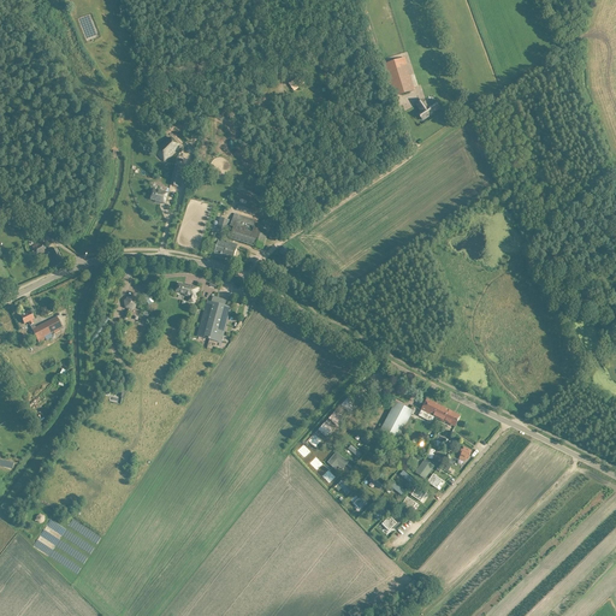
[(415,90),(414,87),(410,75),(404,58),(383,64),(394,96),(415,90)]
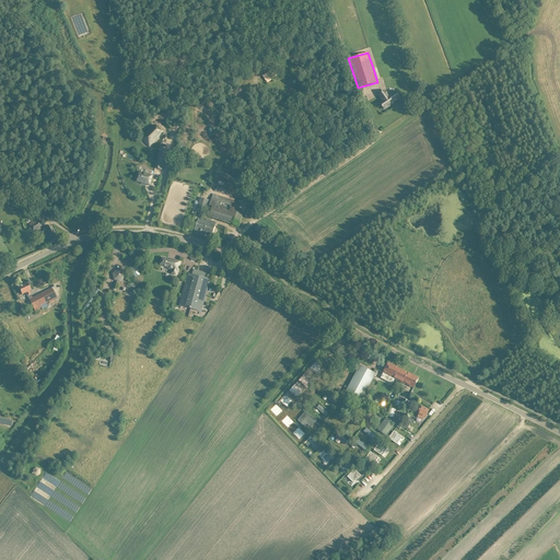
[(268,72),(264,76),(268,82),(273,79),(272,78),(277,74),(273,71),(269,74),(268,72)]
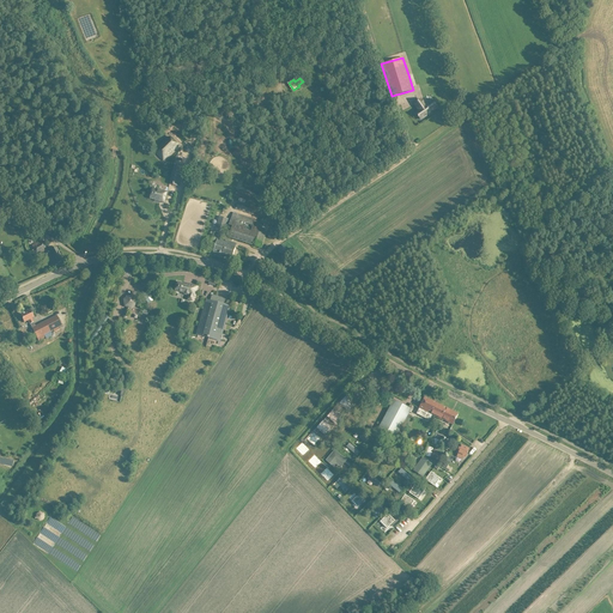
[(422,99),(414,104),(419,110),(416,113),(420,120),(430,113),(430,111),(436,108),(432,102),(426,105),(422,99)]
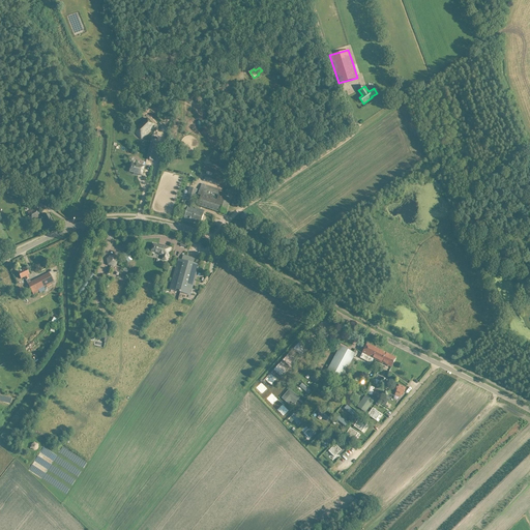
[(141,121),(127,135),(134,140),(136,138),(139,140),(147,130),(145,128),(147,126),(141,121)]
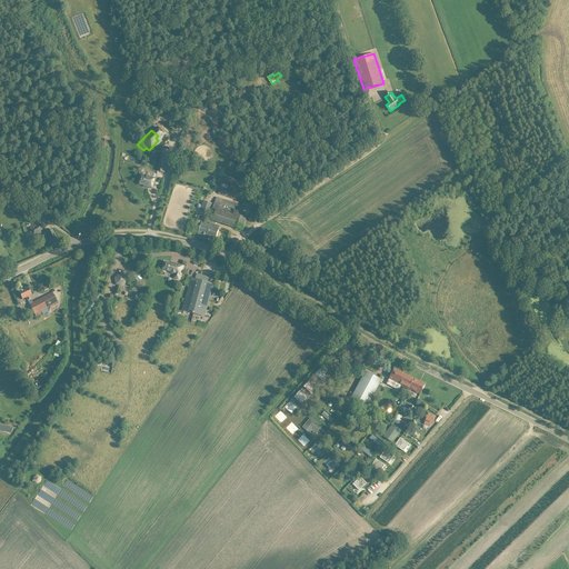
[(159,165),(157,171),(165,172),(167,161),(160,159),(159,165)]
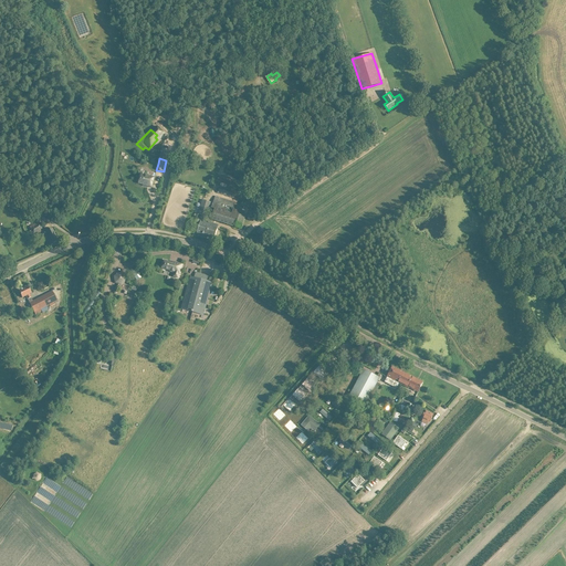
[(139,179),(138,184),(143,185),(143,186),(147,187),(148,185),(153,186),(155,178),(149,176),(146,175),(146,176),(140,175),(140,176),(139,176),(138,179),(139,179)]
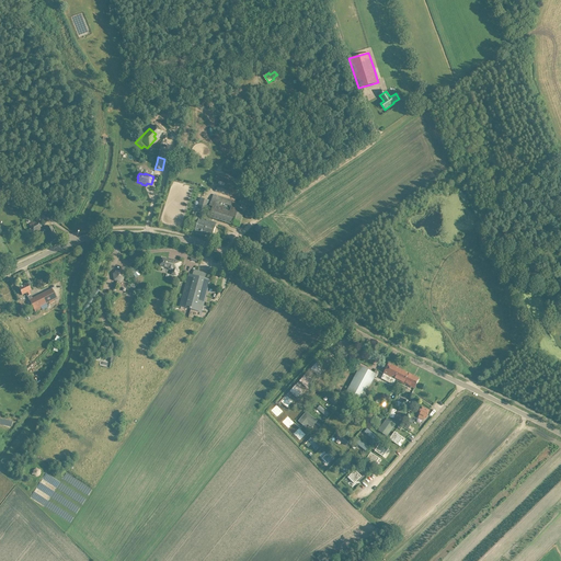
[(217,184),(215,191),(236,197),(238,191),(217,184)]
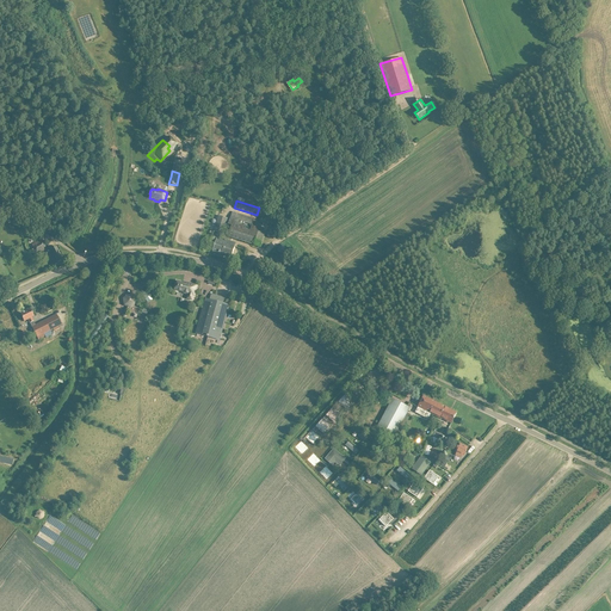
[(233,213),(228,224),(232,226),(228,236),(254,245),(261,221),(233,213)]
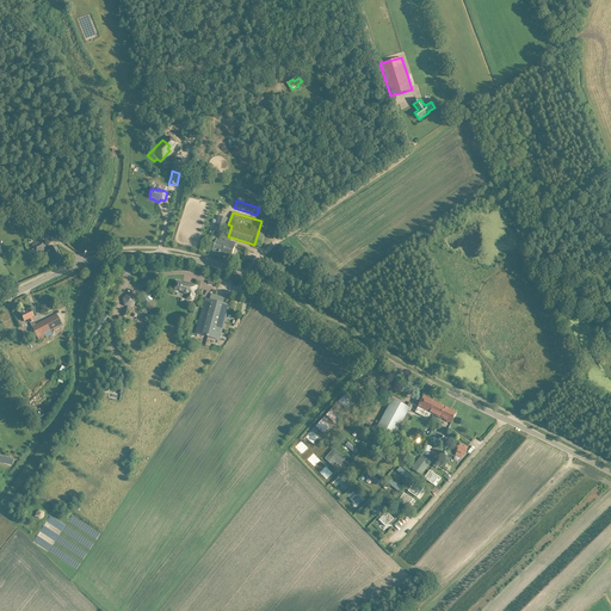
[(229,245),(230,241),(221,239),(227,218),(220,216),(215,230),(218,233),(217,238),(213,251),(232,257),(235,247),(229,245)]
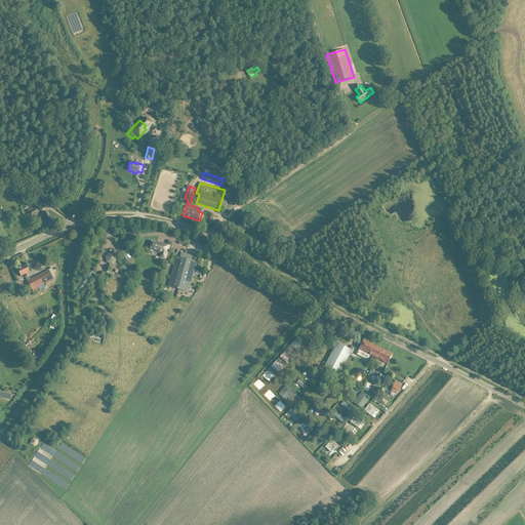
[(35,205),(27,210),(31,216),(39,212),(35,205)]
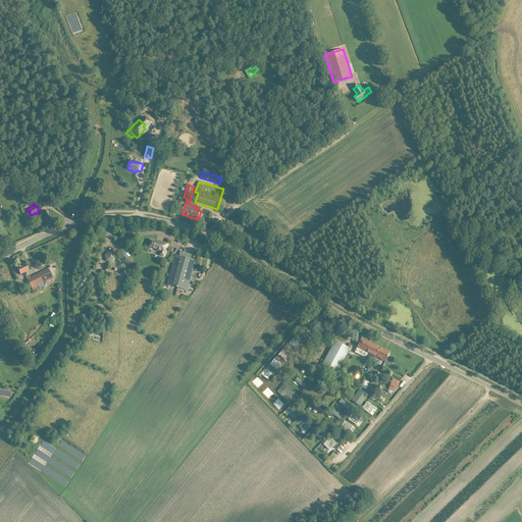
[(241,208),(237,213),(241,216),(245,211),(241,208)]
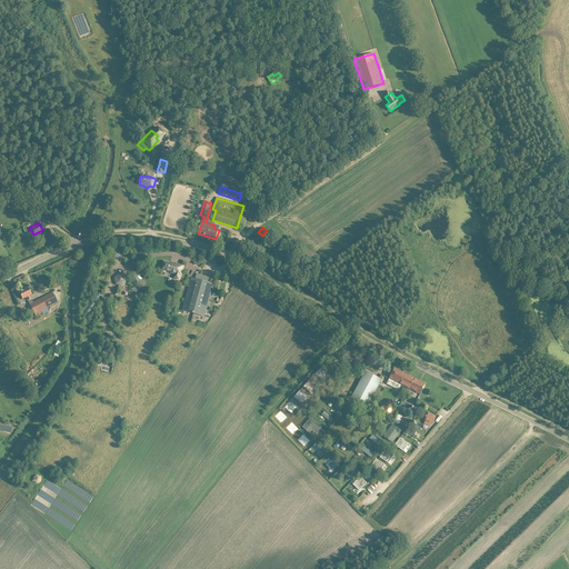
[(47,232),(45,233),(48,240),(47,240),(50,247),(59,242),(52,230),(47,232)]
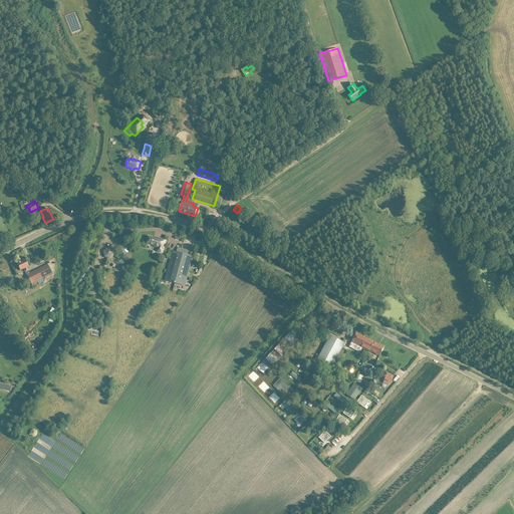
[(147,244),(152,245),(154,246),(154,247),(161,249),(160,252),(162,253),(166,240),(157,238),(156,238),(149,236),(147,244)]
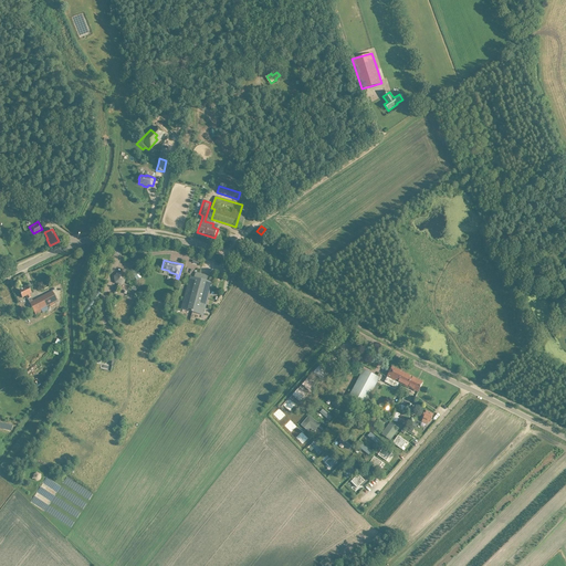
[(118,272),(113,276),(114,283),(121,285),(126,281),(125,274),(118,272)]
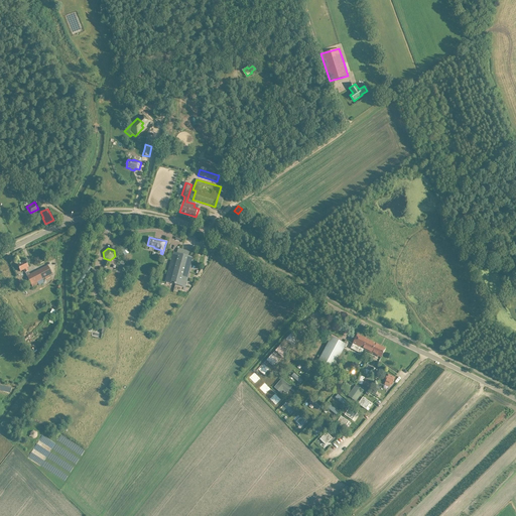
[(186,283),(194,258),(173,253),(166,278),(172,279),(170,283),(180,286),(181,282),(186,283)]
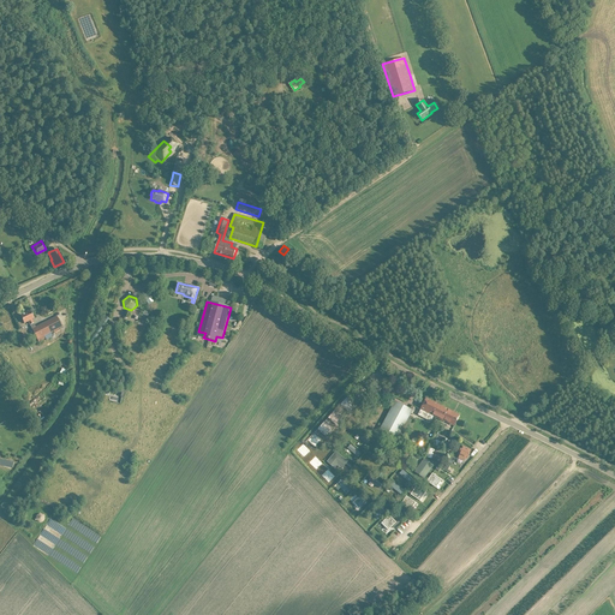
[(30,311),(21,316),(23,321),(24,323),(28,322),(31,320),(34,318),(33,316),(30,311)]
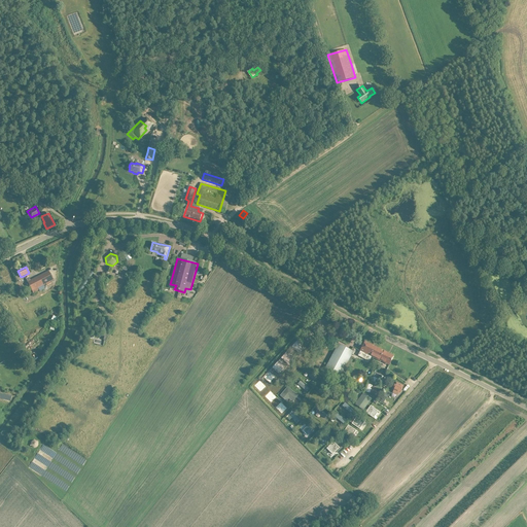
[(31,275),(22,279),(24,282),(23,283),(25,288),(31,284),(35,290),(38,288),(36,284),(37,284),(34,277),(33,278),(31,275)]
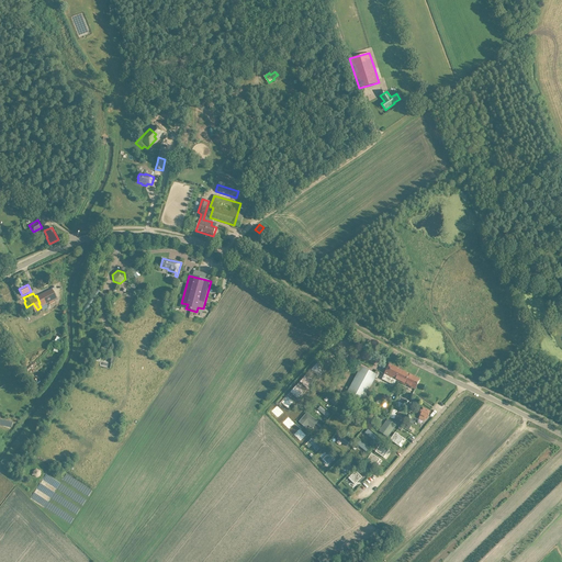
[(55,346),(53,351),(58,353),(56,357),(59,357),(63,348),(55,346)]
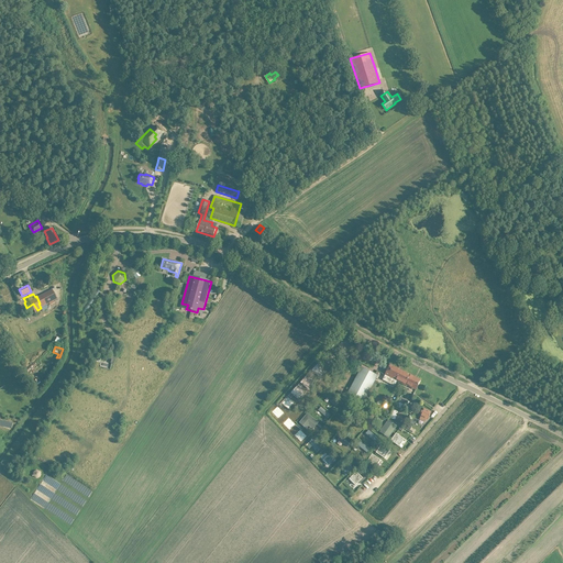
[(329,351),(322,359),(329,364),(334,357),(329,351)]
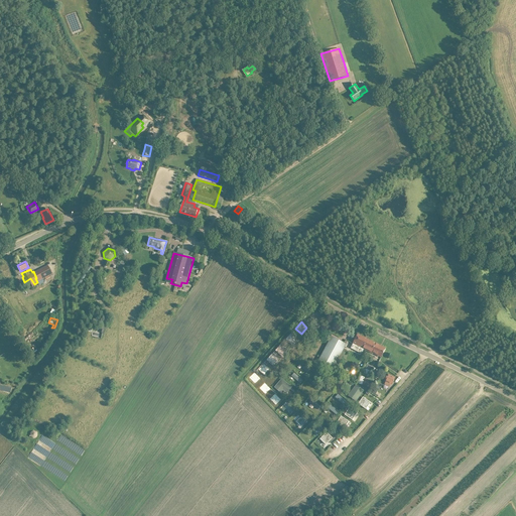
[(291,334),(286,340),(292,345),(297,339),(291,334)]
